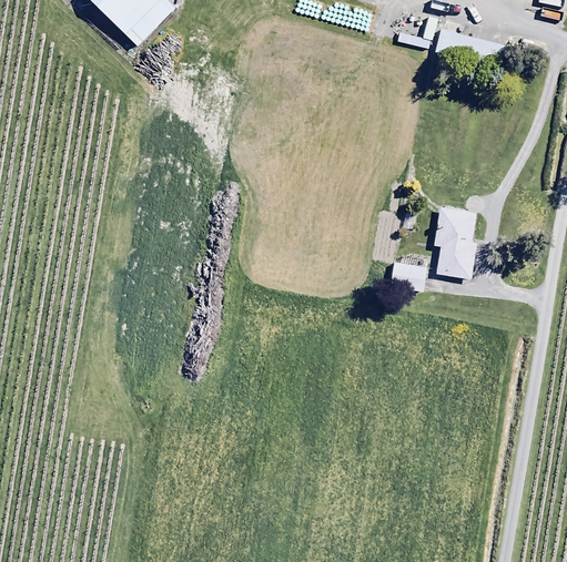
[(91,0),(134,46),(176,6),(171,0),(161,0),(91,0)]
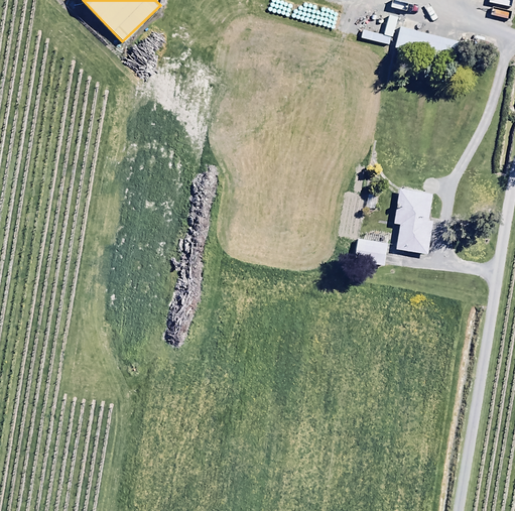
[(461,41),(400,25),(394,46),(456,62),(461,41)]
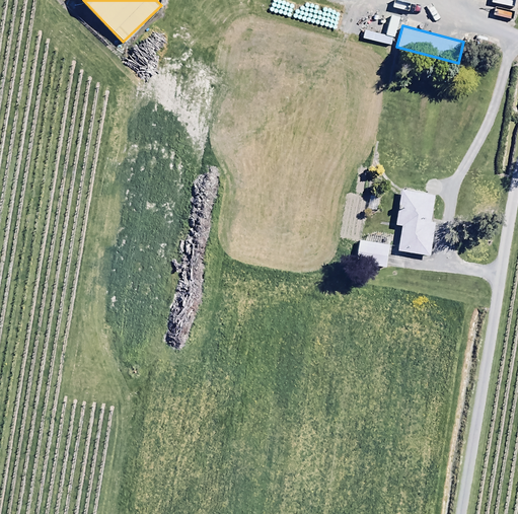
[(392,35),(353,27),(351,35),(390,43),(392,35)]
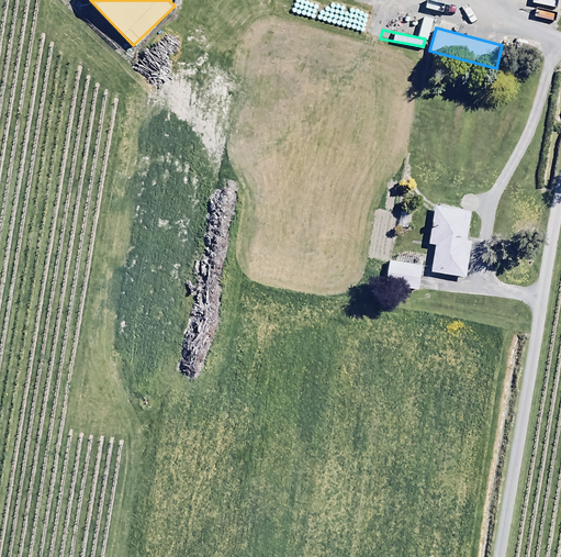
[(436,202),(429,242),(436,243),(432,271),(468,277),(474,242),(468,241),(473,209),(436,202)]
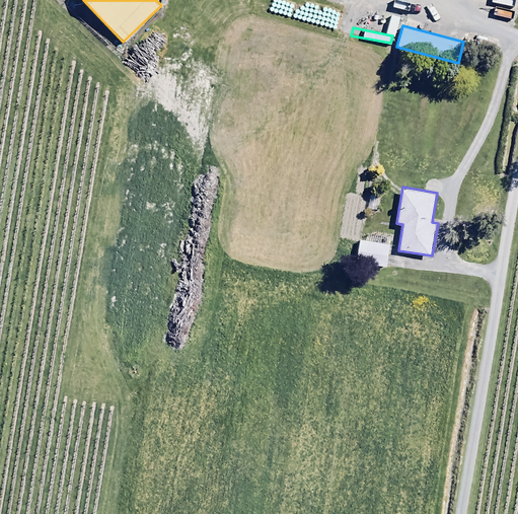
[(390,244),(360,240),(357,262),(388,266),(390,244)]
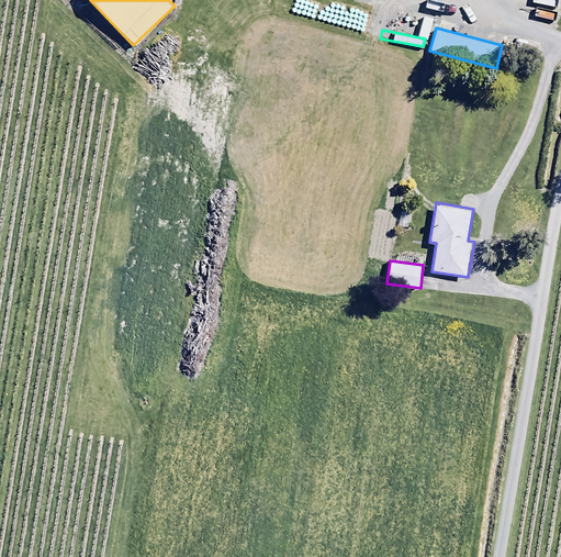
All buildings are outlined.
